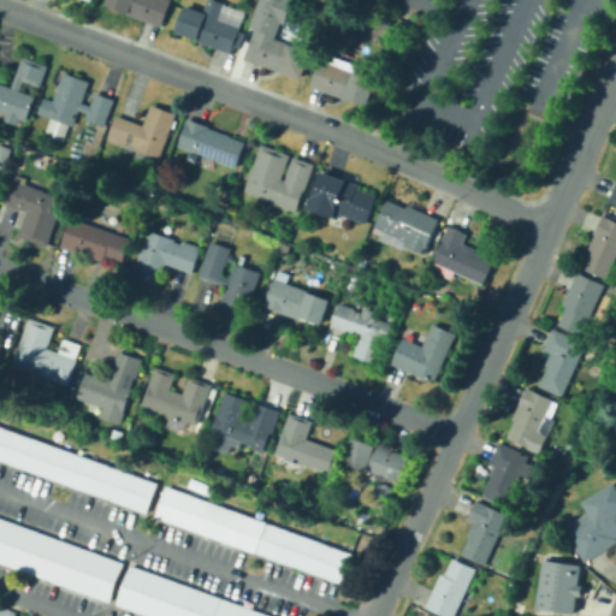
[(171,0),(163,27),(129,15),(129,13),(106,5),(107,0),(171,0)]
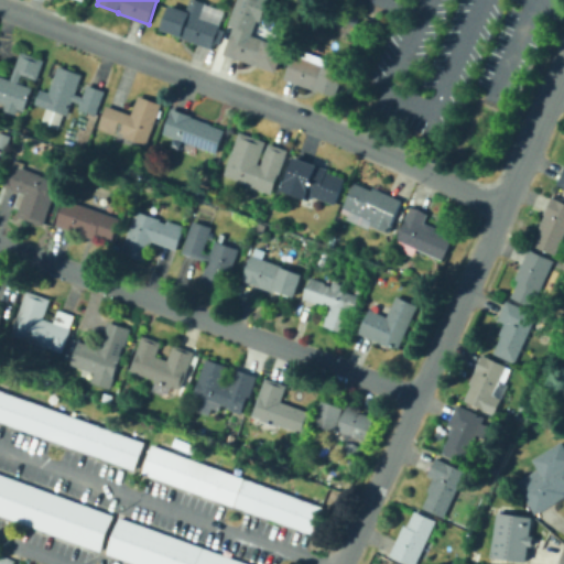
[(196,0),(226,12),(218,33),(220,34),(216,45),(214,44),(212,49),(179,35),(161,29),(170,4),(187,10),(191,0),(196,0)]
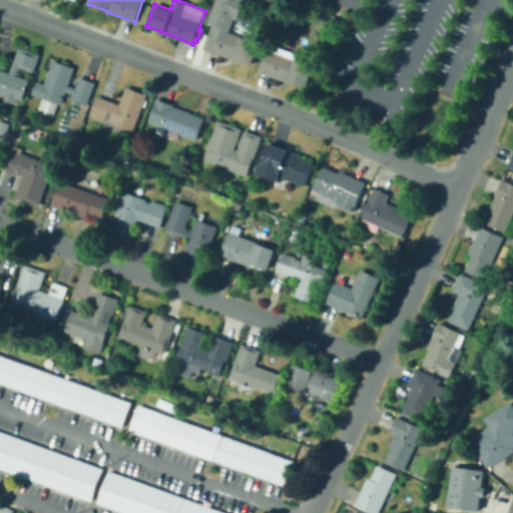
[(258,28),(252,41),(260,43),(251,65),(232,58),(232,59),(203,48),(208,35),(206,35),(207,32),(205,31),(207,27),(210,28),(210,26),(212,27),(212,26),(246,38),(251,26),(258,28)]
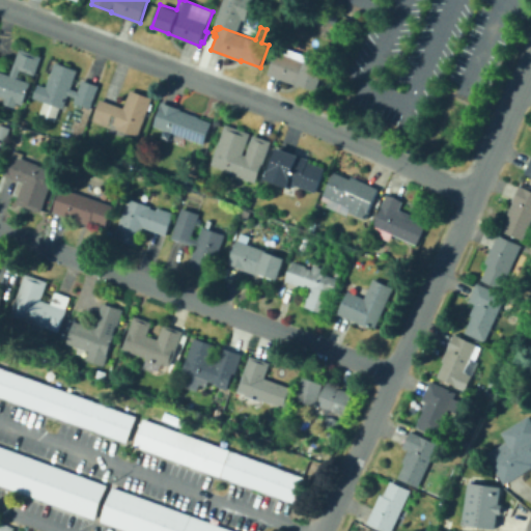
[(317,90),(299,84),(298,85),(268,74),(277,51),(283,53),(285,47),(310,57),(309,62),(326,68),(317,90)]
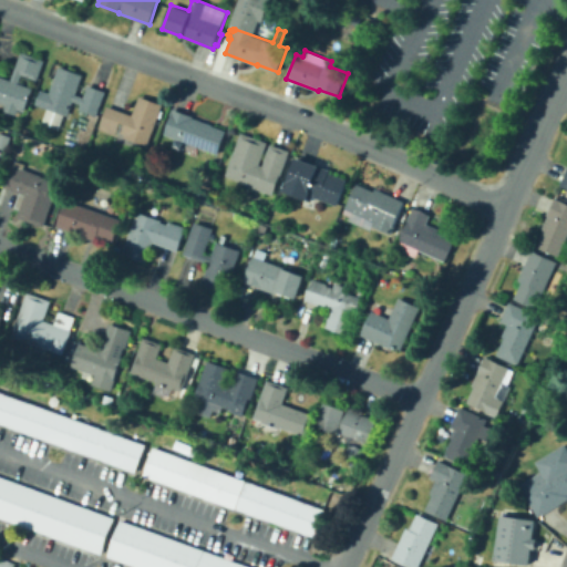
[(17,115),(4,111),(6,105),(0,103),(0,75),(11,80),(21,51),(45,60),(38,80),(22,74),(19,83),(33,88),(24,112),(19,110),(17,115)]
